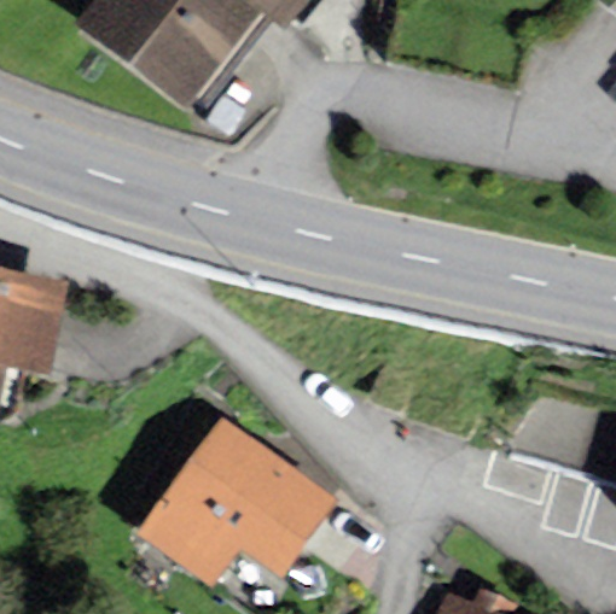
[(266,22),(239,0),(98,0),(70,34),(178,124),(266,22)]
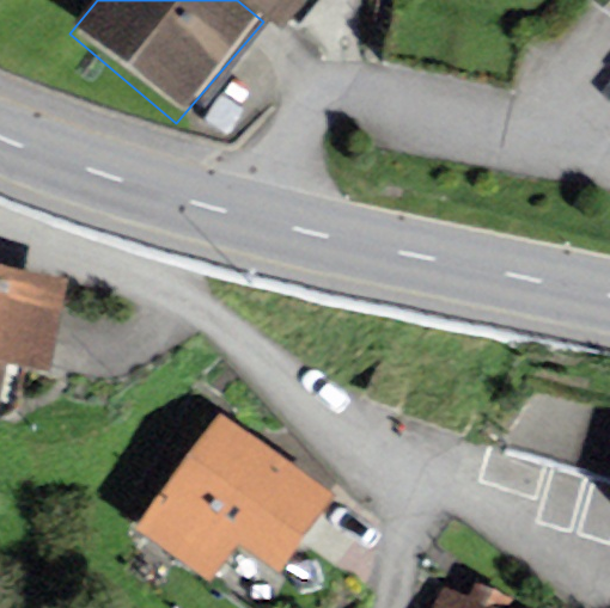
[(237,0),(263,22),(284,40),(316,0),(237,0)]
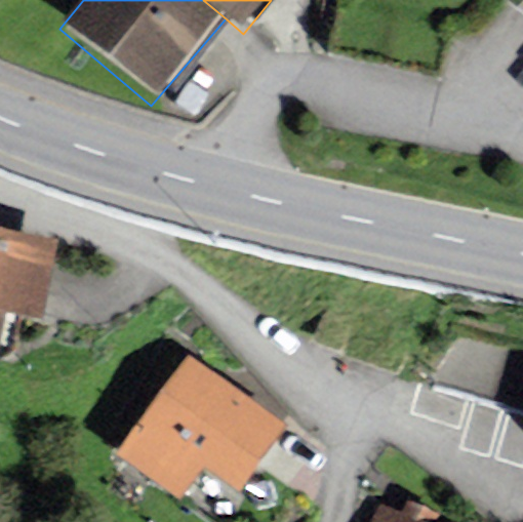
[(57,236),(0,227),(0,353),(7,311),(45,316),(57,236)]
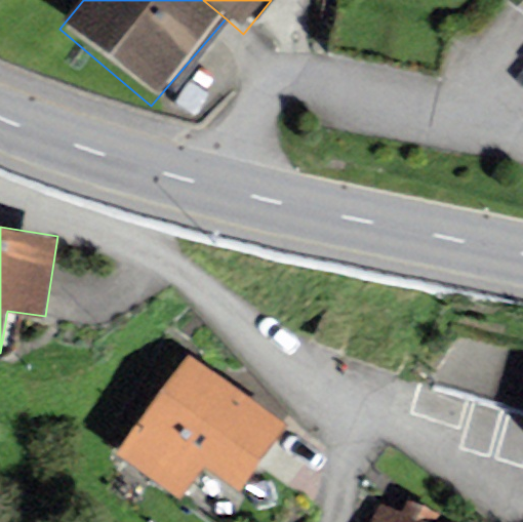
[(286,420),(183,352),(118,451),(186,495),(206,464),(242,487),(286,420)]
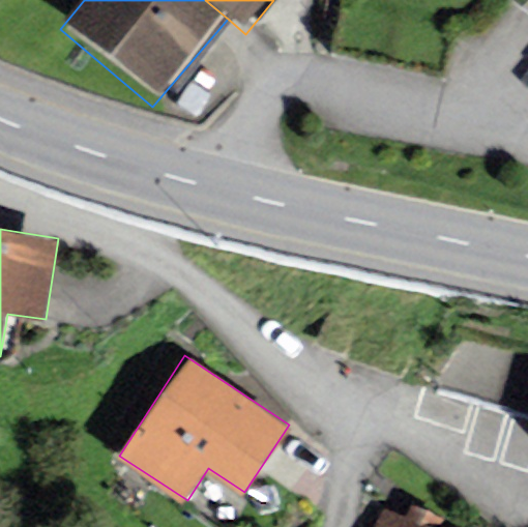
[(428,526),(384,508),(375,526),(428,526)]
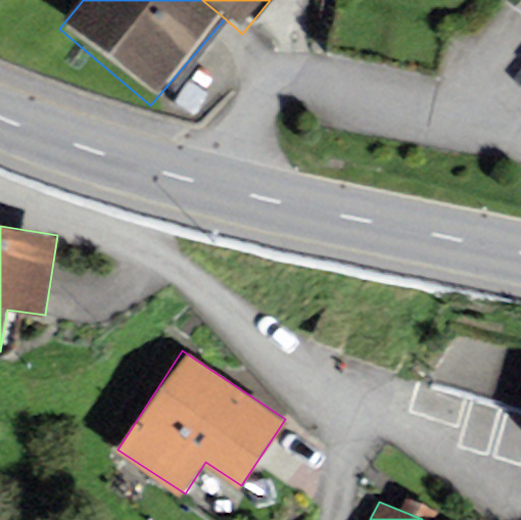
All buildings are outlined.
